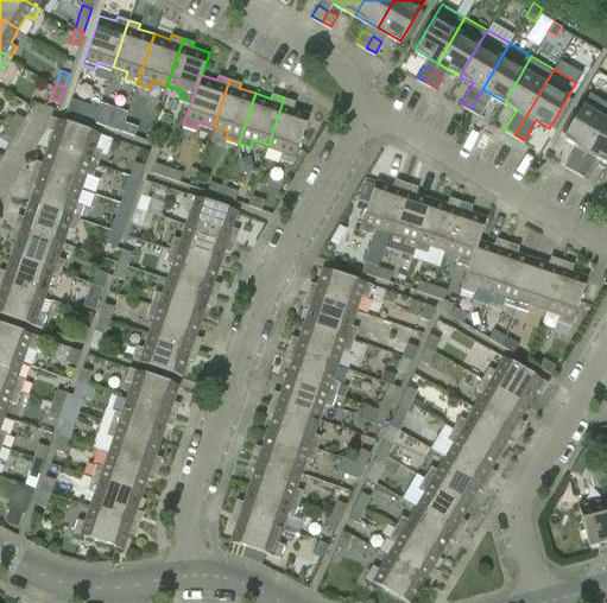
[(71,95),(70,101),(67,109),(81,114),(94,119),(99,105),(71,95)]
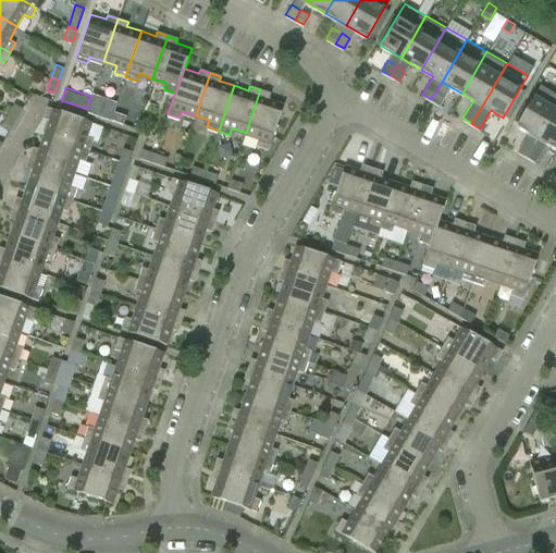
[(270,94),(260,89),(246,133),(259,137),(257,144),(269,148),(284,102),(269,97),(270,94)]
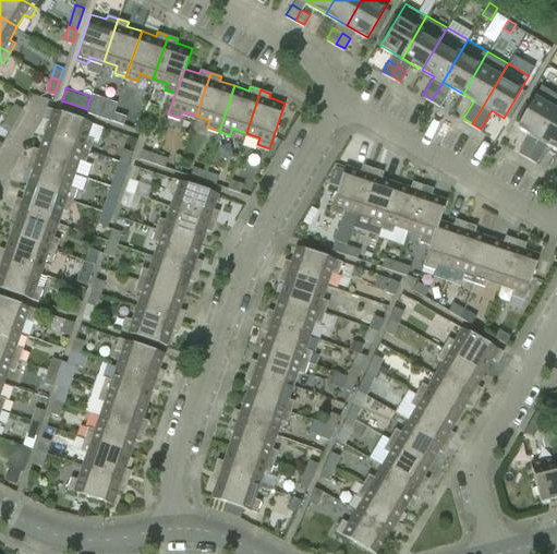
[(446,95),(438,89),(432,99),(440,105),(446,95)]
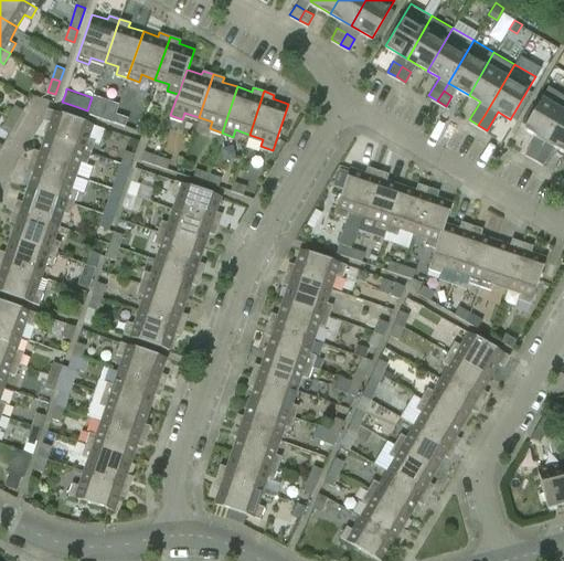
[(542,96),(523,127),(535,134),(531,143),(540,148),(544,139),(545,139),(563,108),(542,96)]
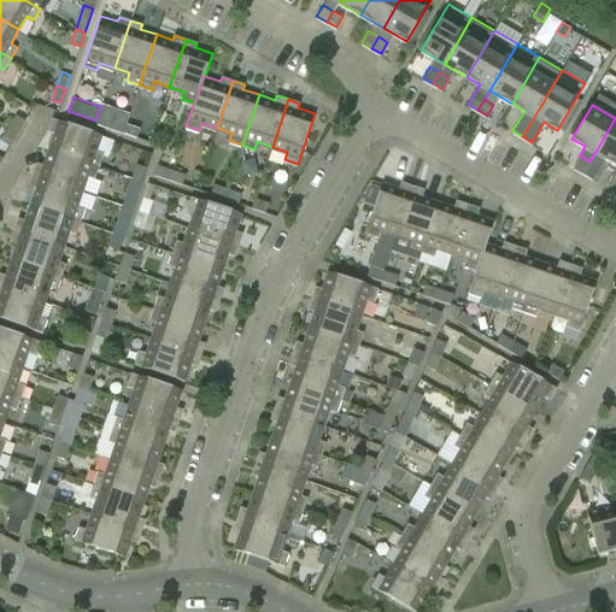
[(17,113),(10,125),(18,130),(25,118),(17,113)]
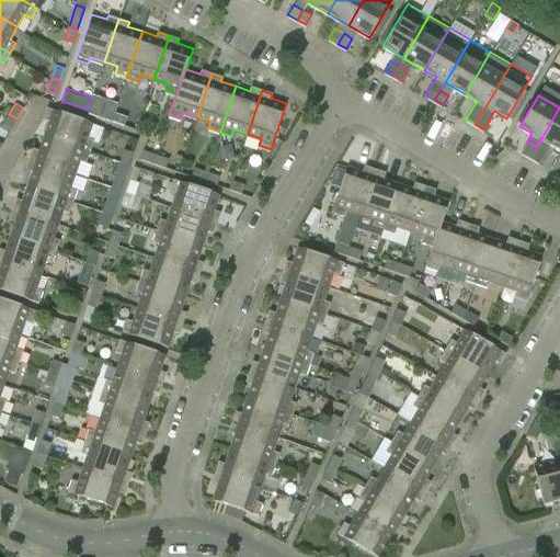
[(100,114),(112,118),(115,110),(102,105),(100,114)]
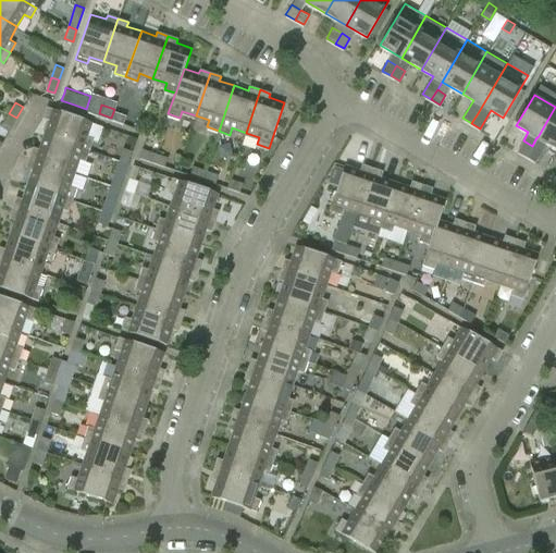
[(50,119),(45,133),(90,148),(94,137),(87,135),(93,120),(49,106),(46,117),(50,119)]
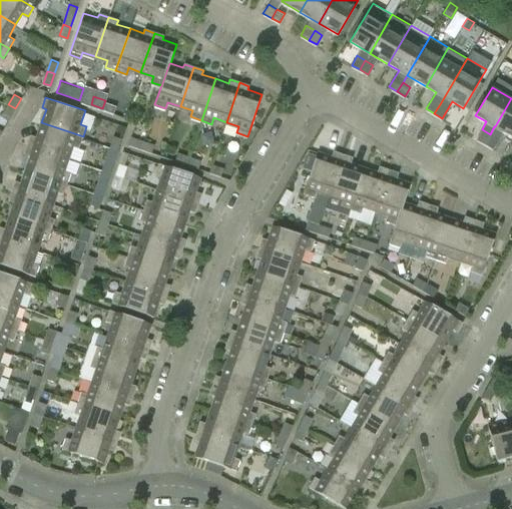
[(494,126),(490,134),(498,138),(502,131),(511,136),(511,98),(495,126),(494,126)]
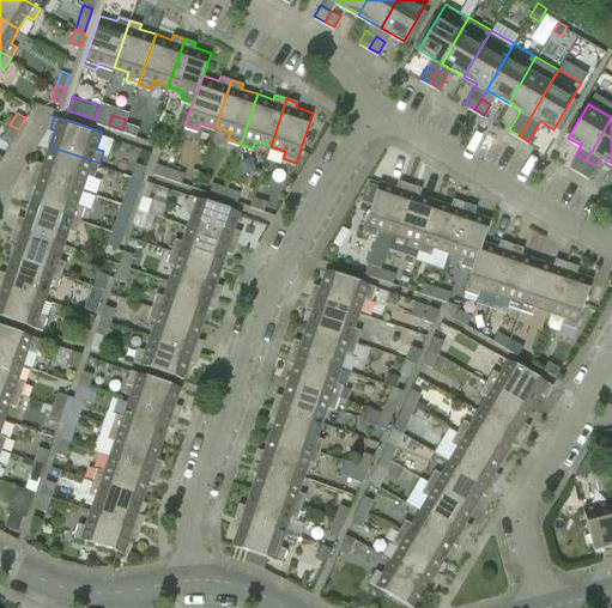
[(139,125),(126,120),(122,129),(137,134),(139,125)]
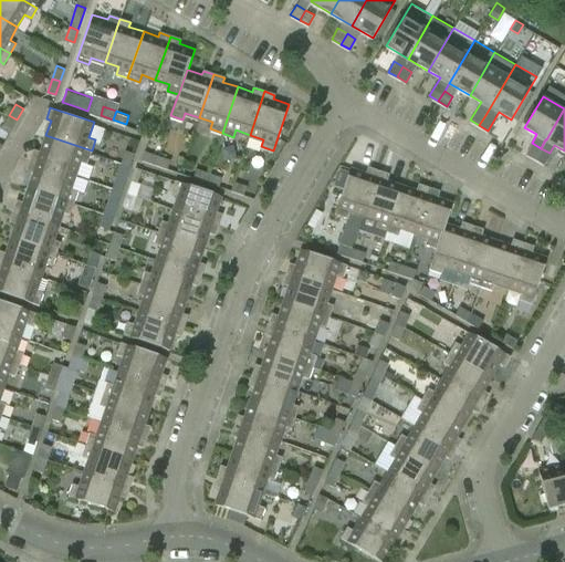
[(10,132),(17,120),(9,115),(2,127),(10,132)]
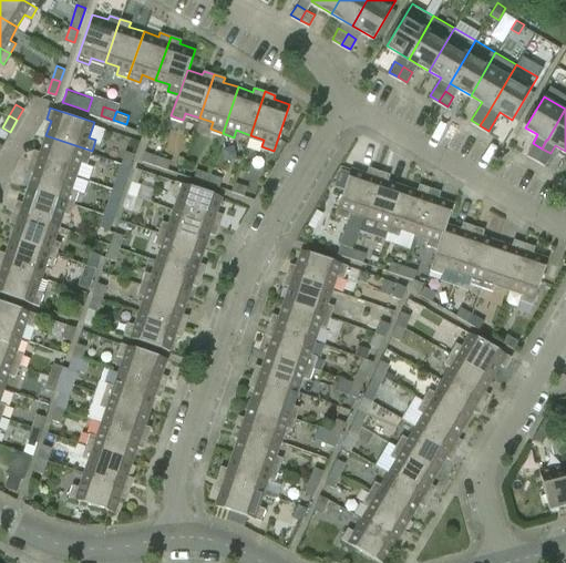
[(88,162),(92,151),(45,135),(41,150),(37,149),(33,160),(76,174),(81,160),(88,162)]
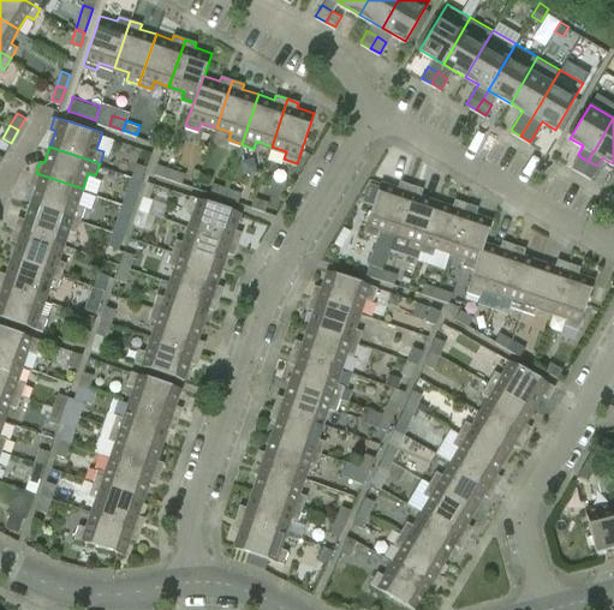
[(588,161),(578,155),(572,166),(582,172),(588,161)]
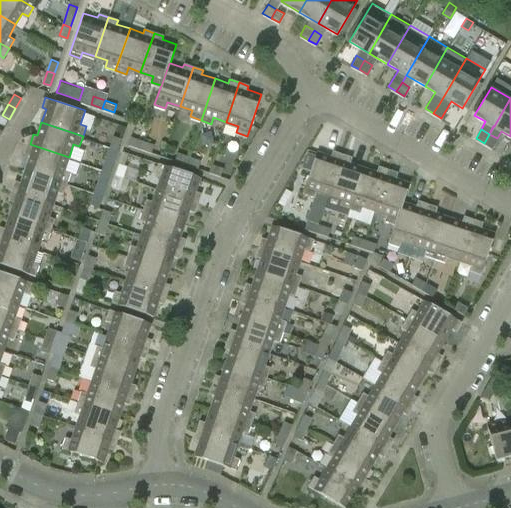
[(114,134),(110,145),(118,148),(122,136),(114,134)]
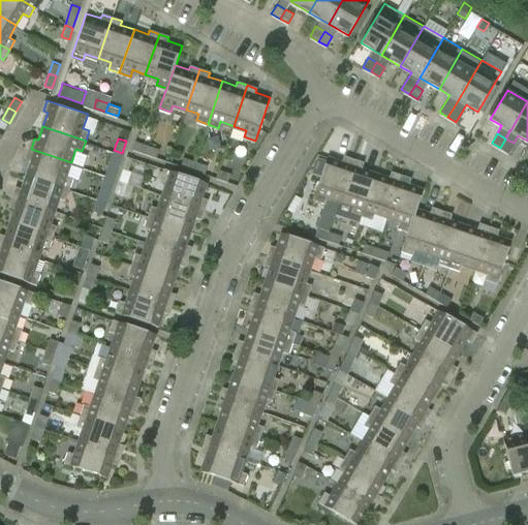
[(514,143),(505,139),(500,148),(508,153),(514,143)]
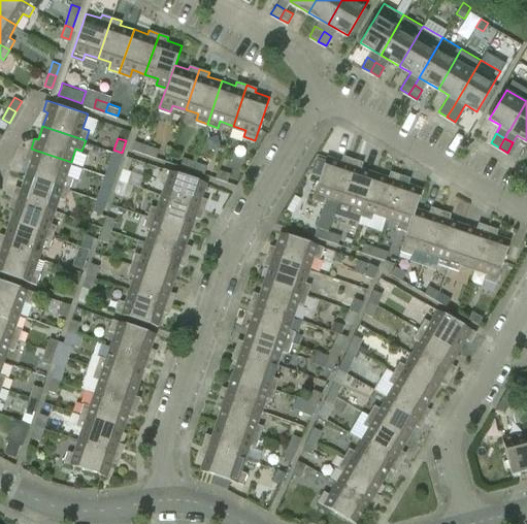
[(147,143),(136,139),(133,148),(144,152),(147,143)]
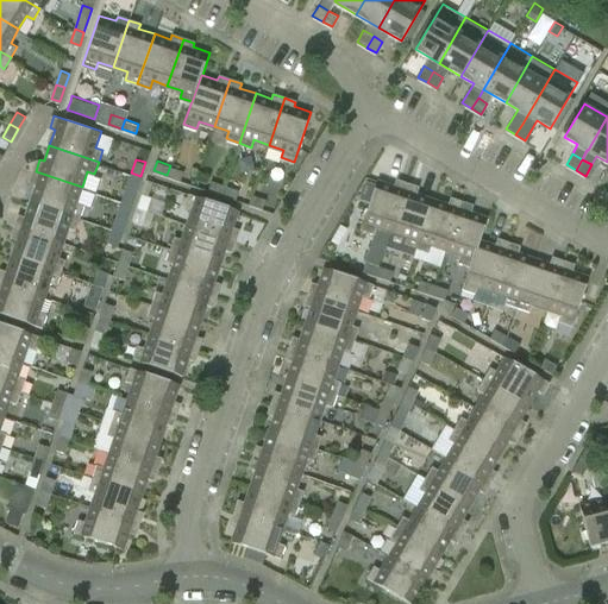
[(183,170),(170,165),(167,175),(181,180),(183,170)]
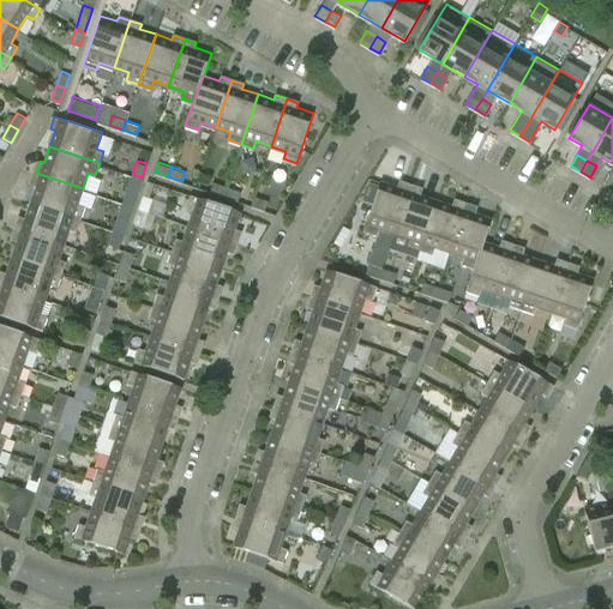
[(78,204),(83,188),(36,173),(31,184),(36,185),(31,202),(80,218),(85,206),(78,204)]
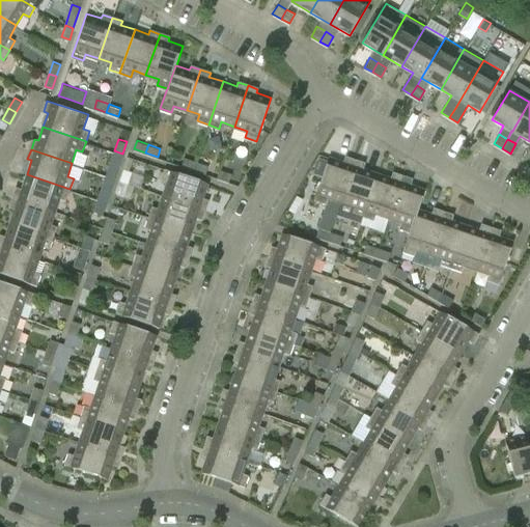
[(118,165),(122,154),(114,150),(110,163),(118,165)]
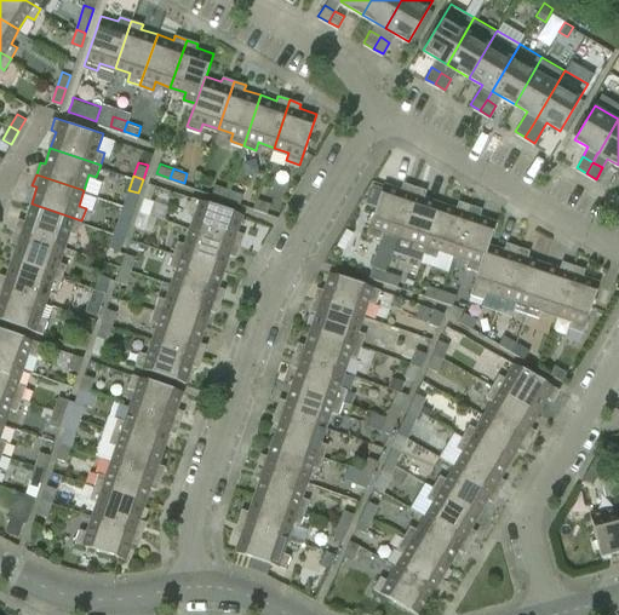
[(399,235),(414,187),(403,183),(401,188),(384,182),(367,233),(380,236),(383,229),(399,235)]
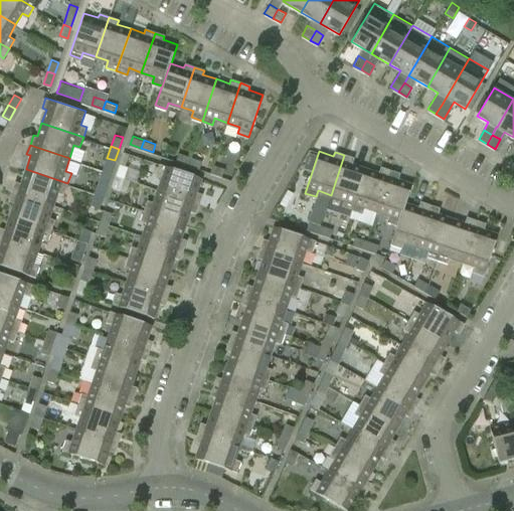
[(187,164),(190,156),(179,152),(177,160),(187,164)]
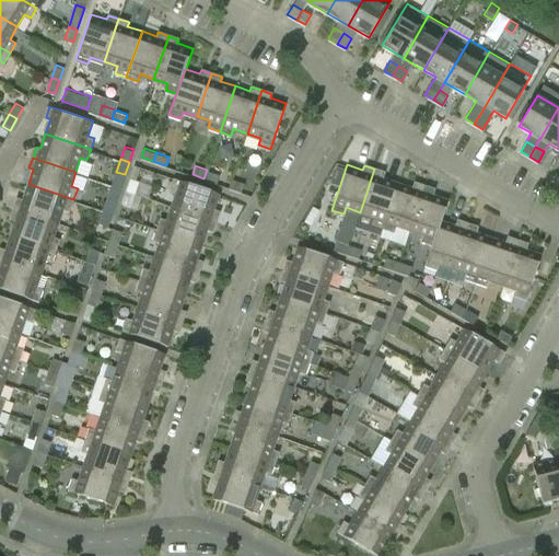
[(374,169),(360,212),(373,217),(371,223),(383,227),(398,182),(383,176),(385,173),(374,169)]
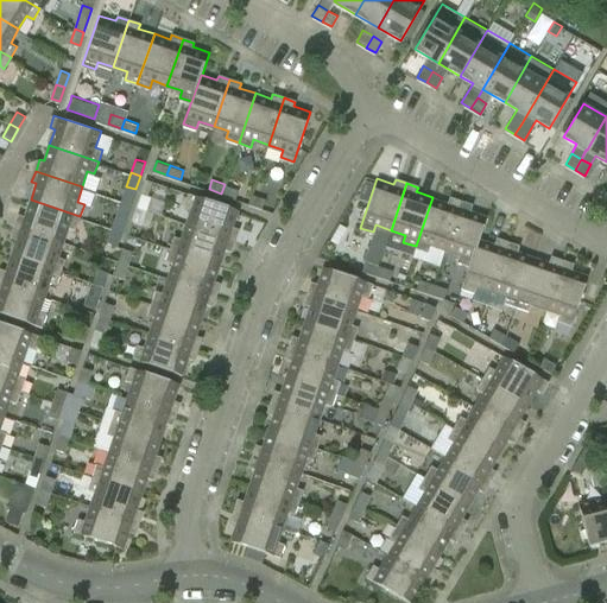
[(239,189),(225,184),(221,194),(236,198),(239,189)]
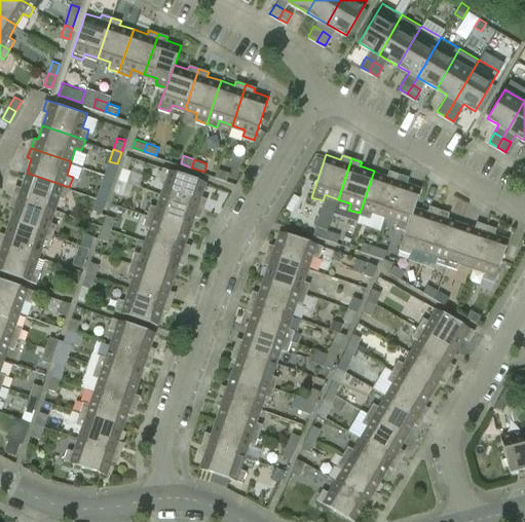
[(165,180),(161,192),(201,206),(204,196),(201,195),(207,181),(163,165),(159,177),(165,180)]
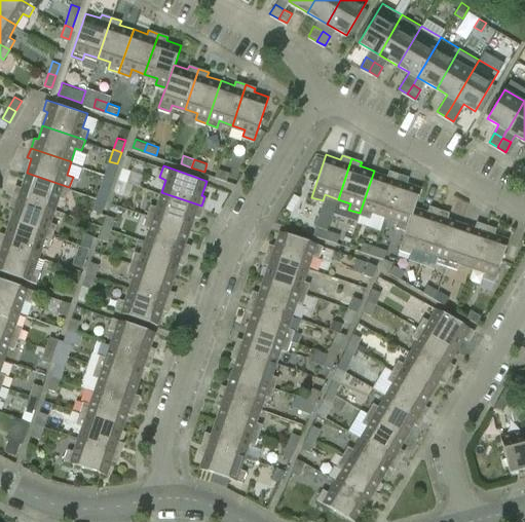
[(119,178),(126,181),(130,169),(123,166),(119,178)]
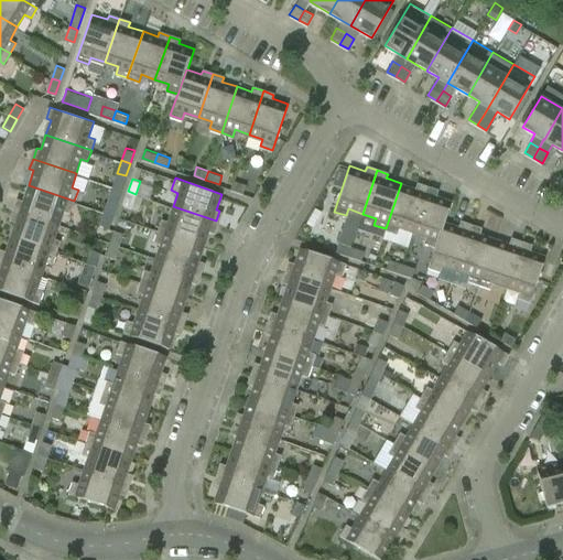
[(230,189),(244,193),(247,184),(234,180),(230,189)]
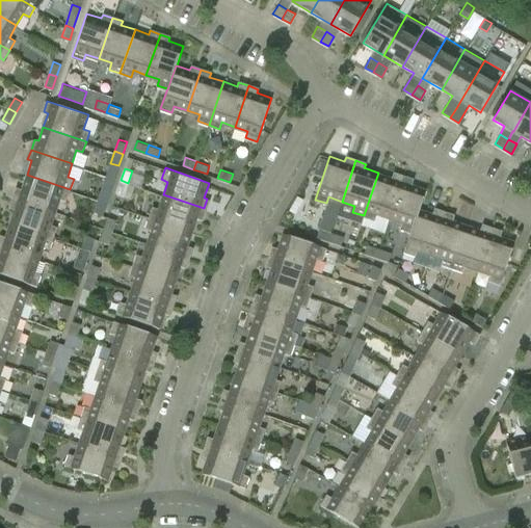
[(378,173),(364,215),(374,219),(376,213),(390,217),(403,177),(394,174),(392,177),(378,173)]
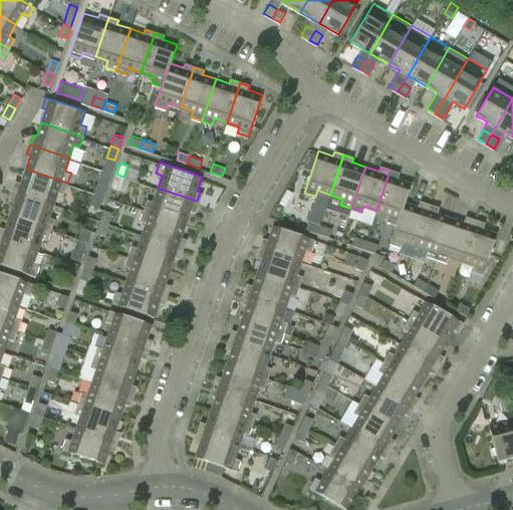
[(64,193),(67,183),(26,169),(21,182),(17,181),(14,190),(53,204),(58,191),(64,193)]
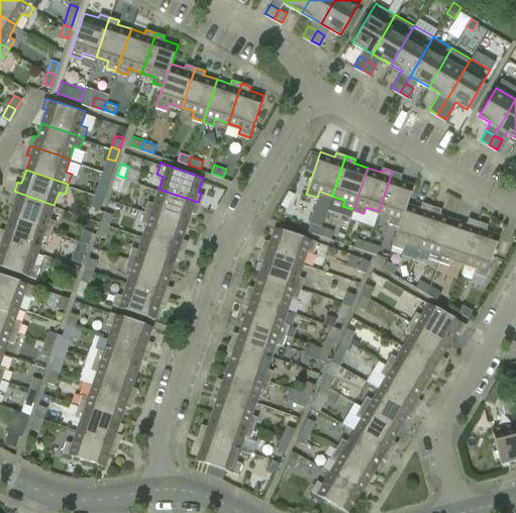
[(392,172),(379,211),(391,215),(389,221),(399,225),(407,202),(408,202),(414,183),(400,179),(402,175),(392,172)]
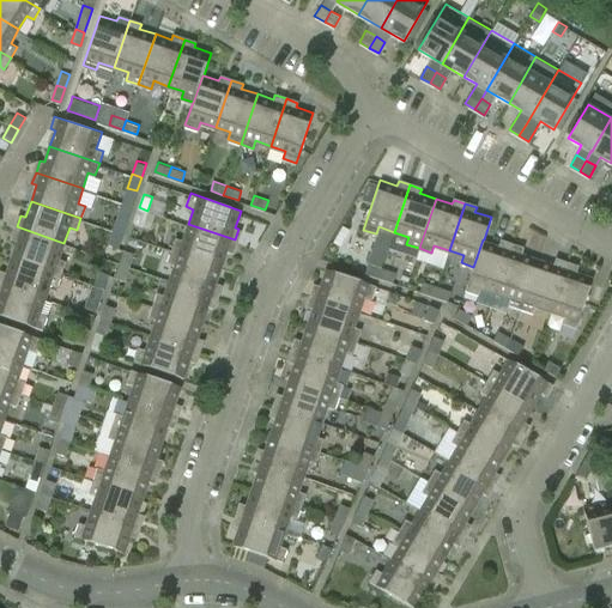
[(144,224),(147,211),(139,207),(134,220),(144,224)]
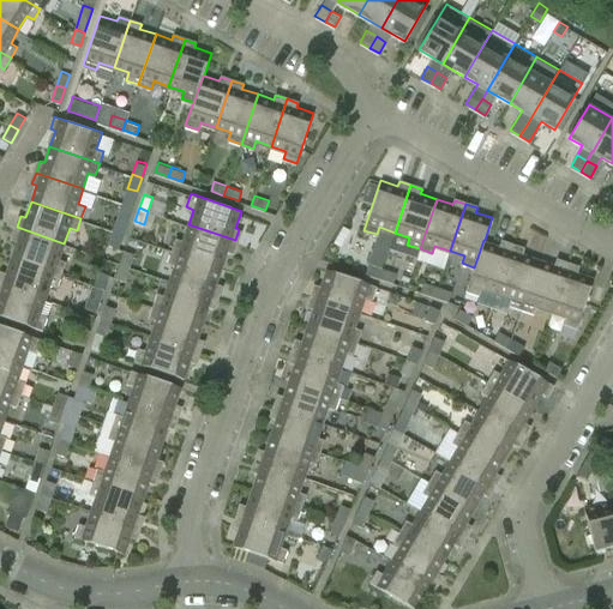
[(119,215),(114,229),(124,233),(128,218),(119,215)]
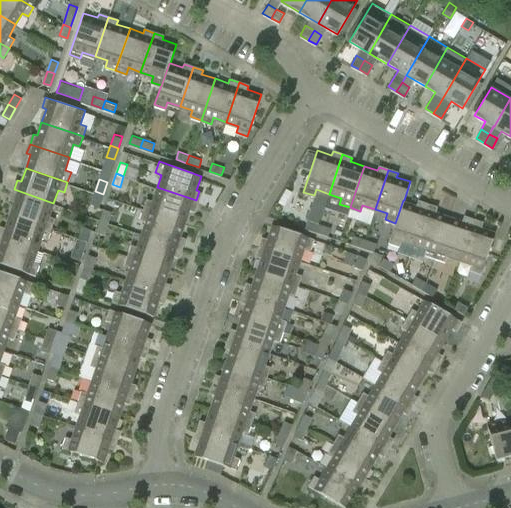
[(193,210),(196,200),(157,187),(153,200),(147,198),(143,208),(185,222),(189,209),(193,210)]
